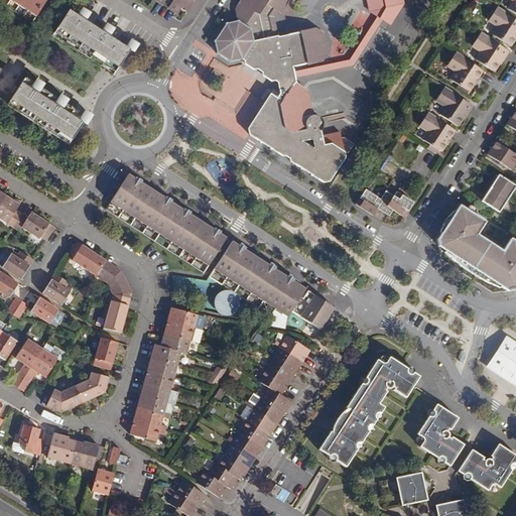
[(46,0),(0,0),(32,22),(46,0)]
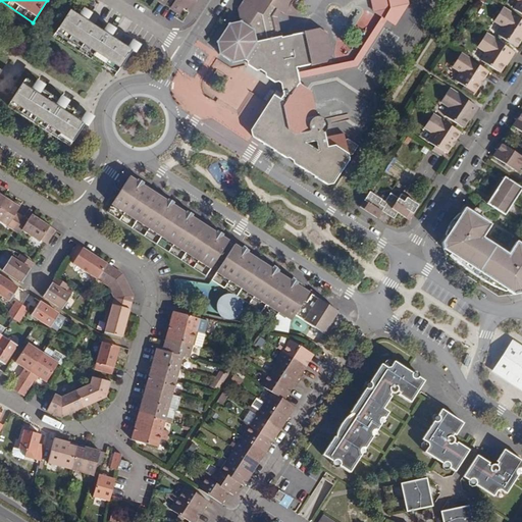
[(196,0),(175,0),(171,6),(180,13),(184,8),(189,11),(196,0)]
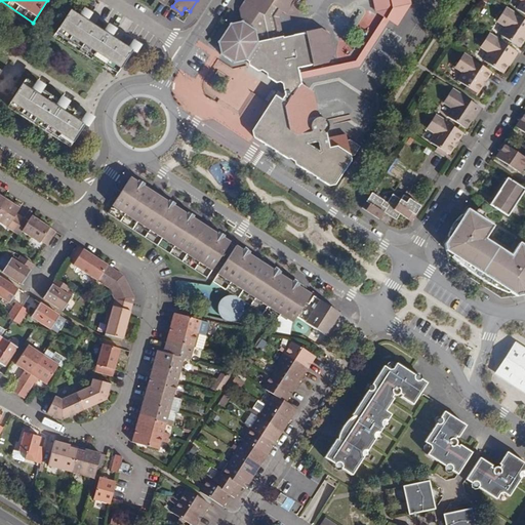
[(243,0),(236,11),(239,23),(229,25),(217,41),(219,54),(233,63),(245,62),(256,42),(267,40),(269,50),(286,61),(284,66),(289,70),(293,69),(311,65),(312,67),(327,63),(333,54),(328,34),(319,28),(305,31),(304,32),(282,37),(278,16),(281,11),(284,13),(292,0),(243,0)]
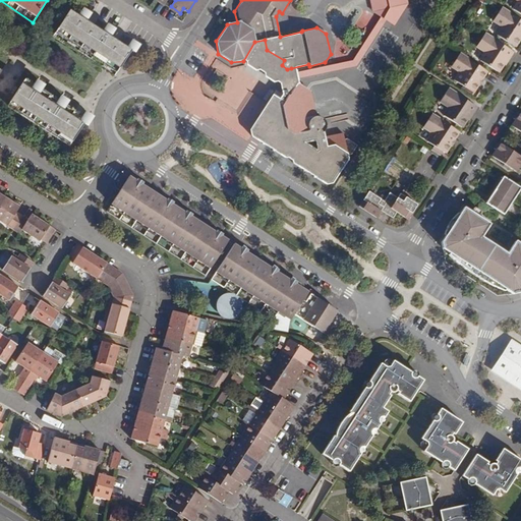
[(393,0),(358,0),(361,13),(369,18),(370,15),(375,18),(373,21),(382,26),(395,6),(393,0)]
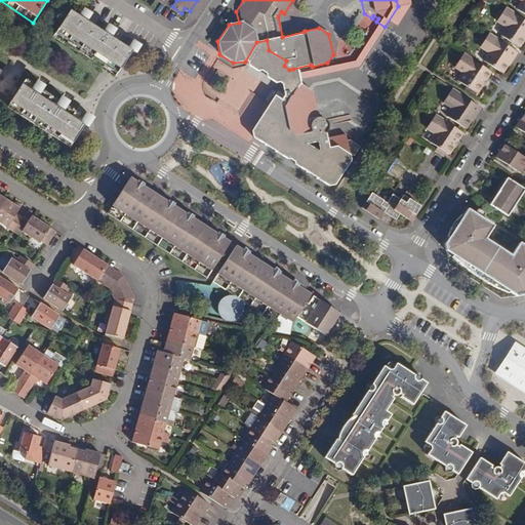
[(524,21),(505,7),(496,21),(505,27),(499,35),(518,47),(523,39),(522,38),(524,33),(524,21)]
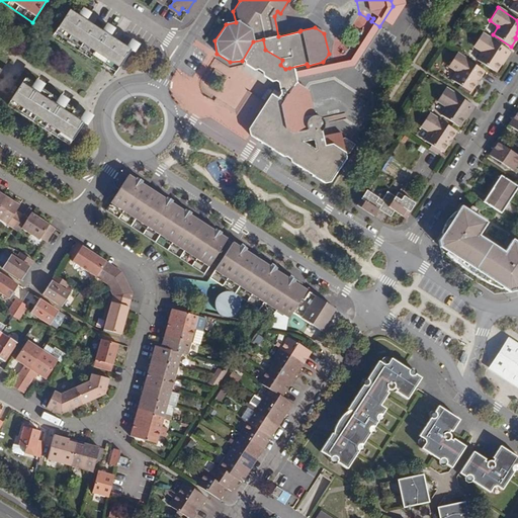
[(69,11),(53,35),(113,75),(130,50),(69,11)]
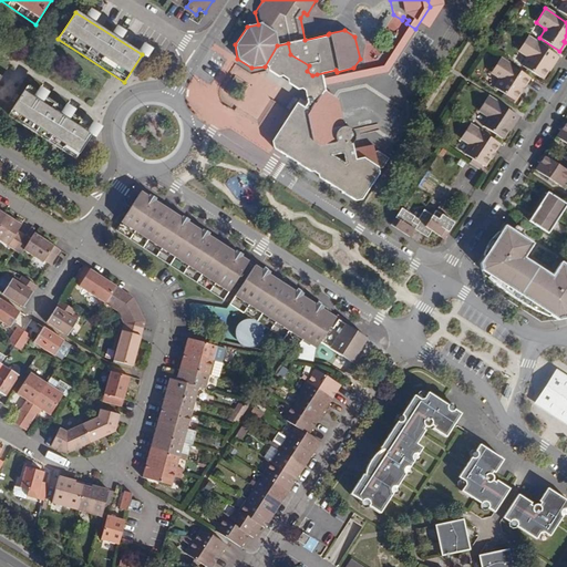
[(372,76),(406,23),(409,20),(403,17),(402,20),(369,71),(318,81),(320,88),(372,76)]
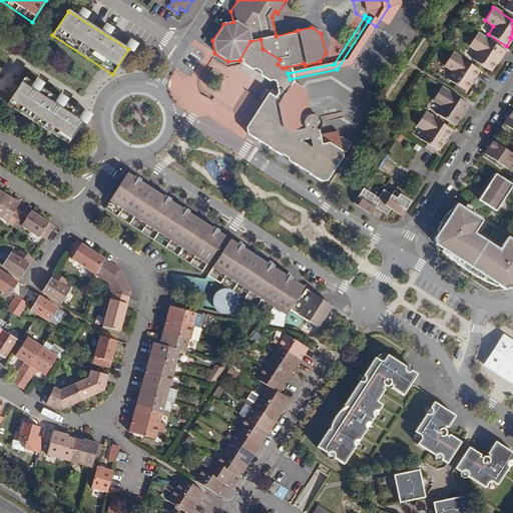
[(502,49),(477,32),(468,45),(477,51),(472,59),(490,71),(496,62),(495,61),(502,49)]
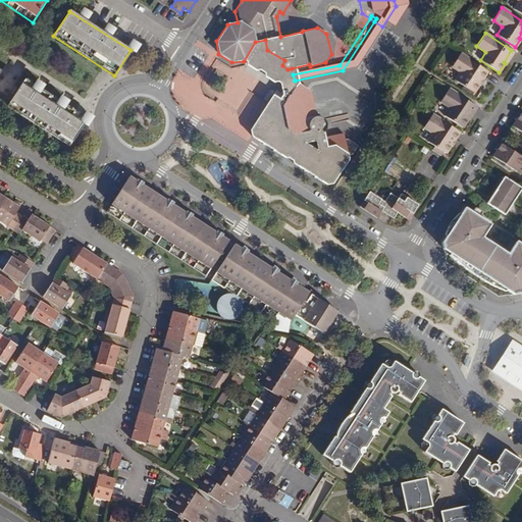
[(295,81),(293,74),(292,68),(288,69),(282,65),(284,60),(267,50),(265,40),(255,42),(244,61),(278,84),(281,96),(278,100),(282,103),(286,97),(284,91),(289,87),(296,85),(295,81)]
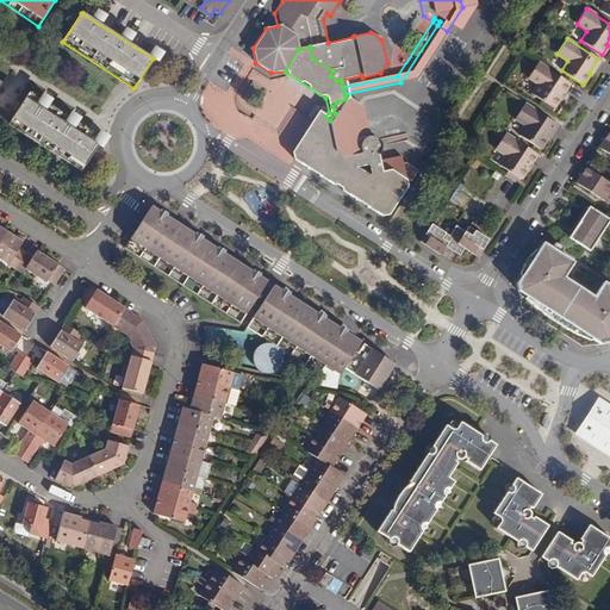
[(590,74),(592,75),(601,61),(597,58),(589,73),(590,74)]
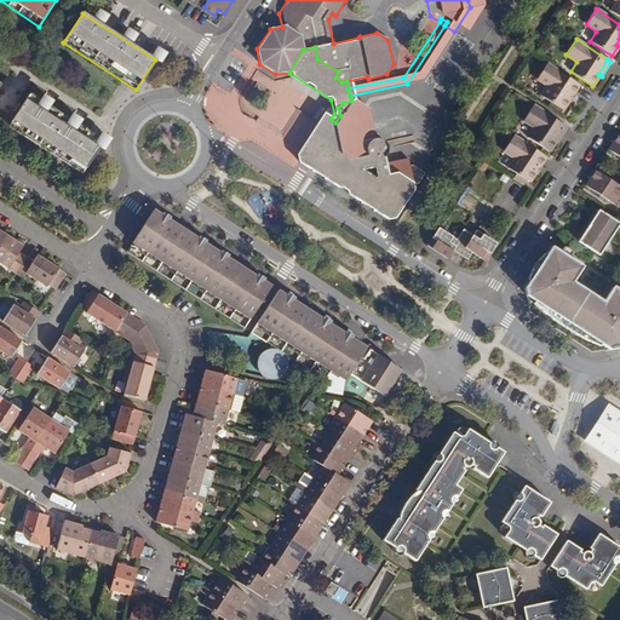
[(579,84),(546,63),(537,78),(547,85),(540,96),(551,102),(549,107),(560,113),(562,109),(563,109),(568,101),(567,99),(570,92),(573,93),(579,84)]
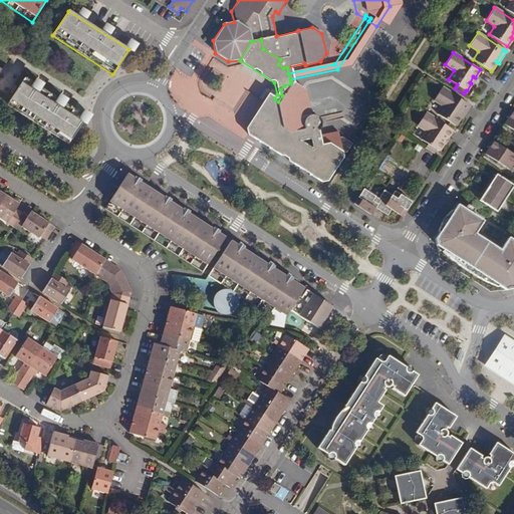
[(85,116),(25,77),(9,102),(69,142),(85,116)]
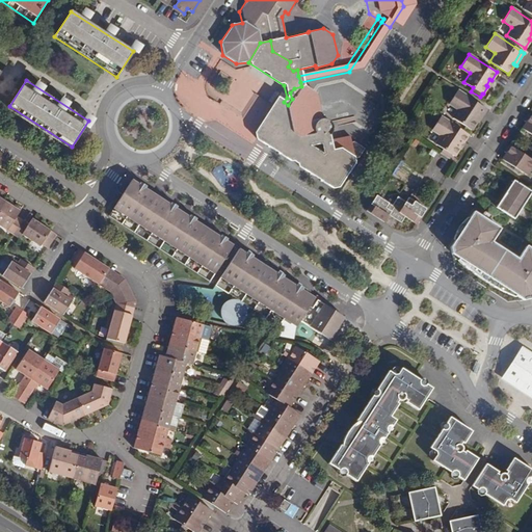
[(314,92),(303,86),(301,86),(294,88),(290,92),(292,99),(288,105),(284,102),(277,98),(271,106),(277,110),(271,121),(265,115),(254,132),(255,138),(289,160),(292,160),(297,163),(297,165),(333,188),(339,187),(363,150),(352,142),(349,142),(345,136),(327,140),(325,135),(327,133),(329,129),(328,125),(327,123),(323,120),(319,120),(314,92)]
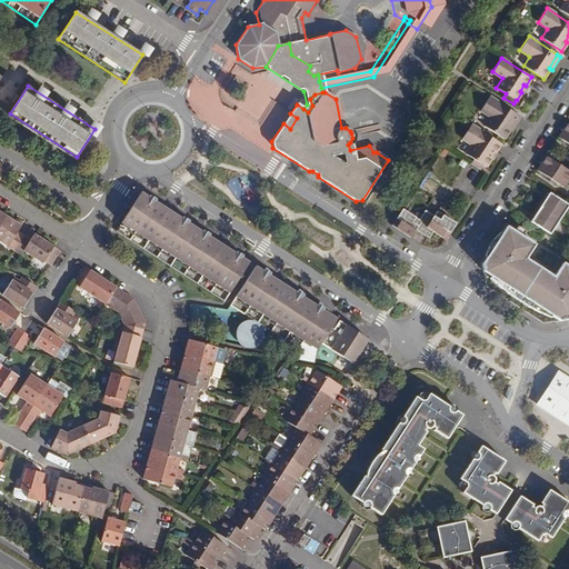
[(517,115),(489,96),(480,110),(489,116),(483,126),(503,139),(510,129),(508,128),(517,115)]
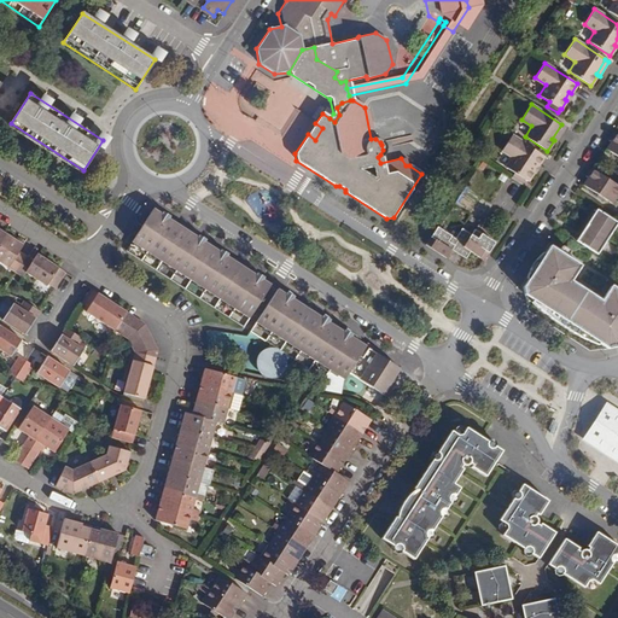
[(554,140),(555,141),(565,127),(561,124),(552,139),(554,140)]
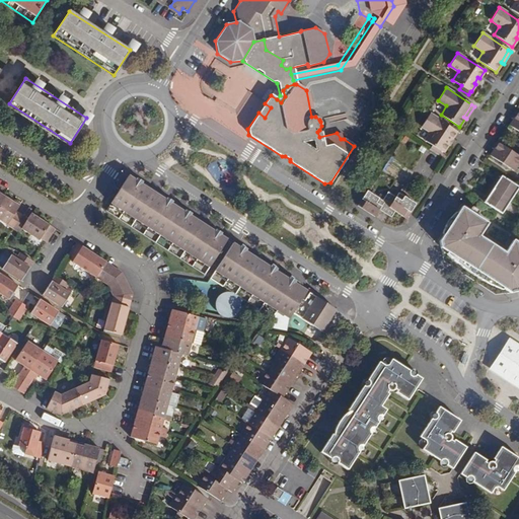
[(518,112),(516,110),(512,117),(514,119),(510,125),(518,130),(518,112)]
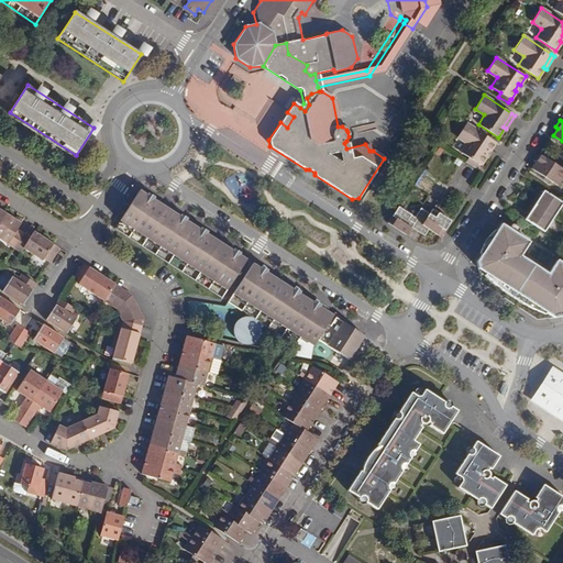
[(495,142),(465,123),(456,138),(466,143),(461,152),(468,157),(465,162),(476,168),(478,164),(481,165),(485,157),(484,156),(487,150),(489,151),(495,142)]
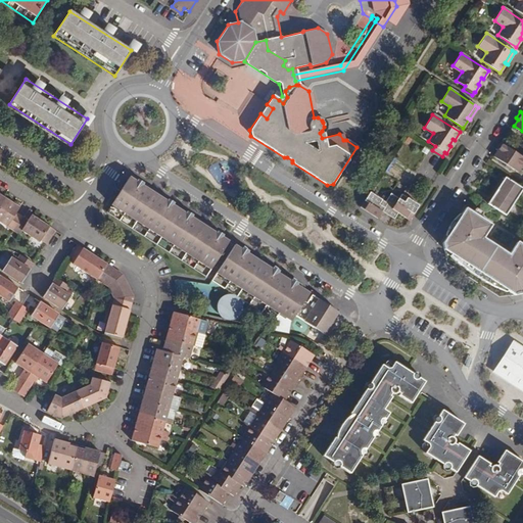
[(522,163),(522,156),(501,142),(496,148),(498,149),(493,156),(506,163),(511,167),(518,172),(522,163)]
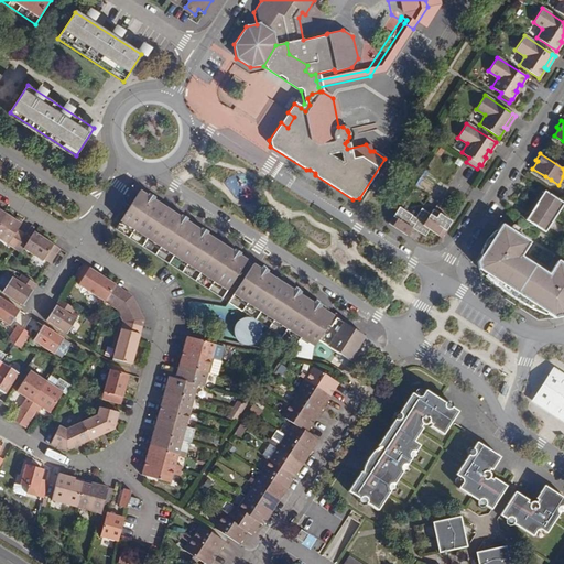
[(144,196),(138,192),(114,230),(218,297),(243,260),(237,256),(230,266),(227,264),(228,263),(236,251),(231,249),(230,251),(204,235),(197,245),(194,242),(203,229),(199,227),(197,230),(184,221),(179,231),(174,230),(183,217),(179,214),(177,217),(152,201),(145,210),(142,208),(150,195),(147,194),(144,196)]
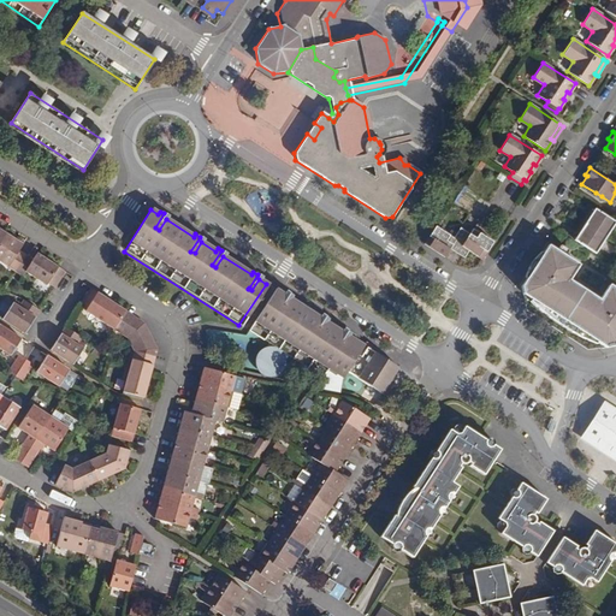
[(593,211),(584,226),(604,240),(615,224),(593,211)]
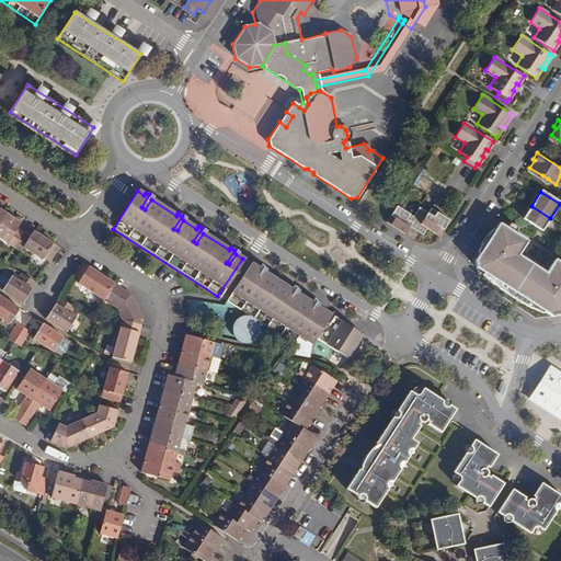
[(409,214),(396,205),(386,221),(404,233),(409,226),(414,217),(409,214)]
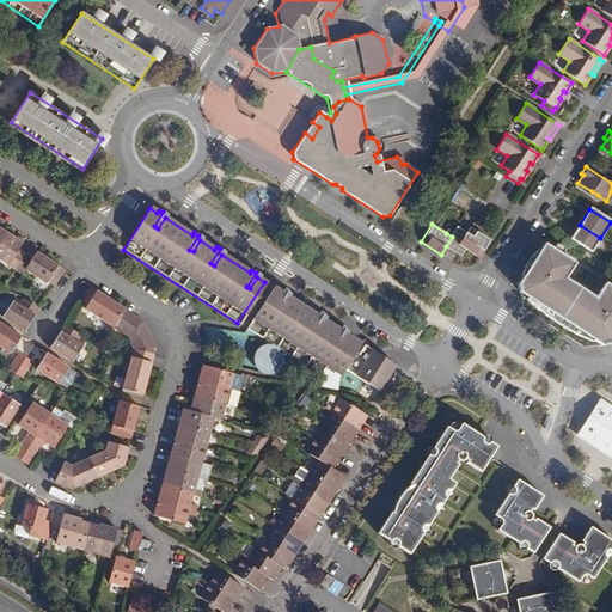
[(453,224),(446,233),(452,237),(446,246),(454,252),(459,245),(457,244),(465,232),(453,224)]
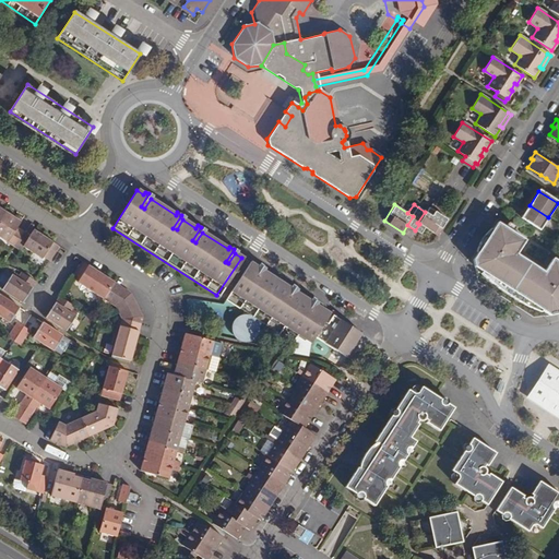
[(538,232),(548,217),(530,205),(520,219),(538,232)]
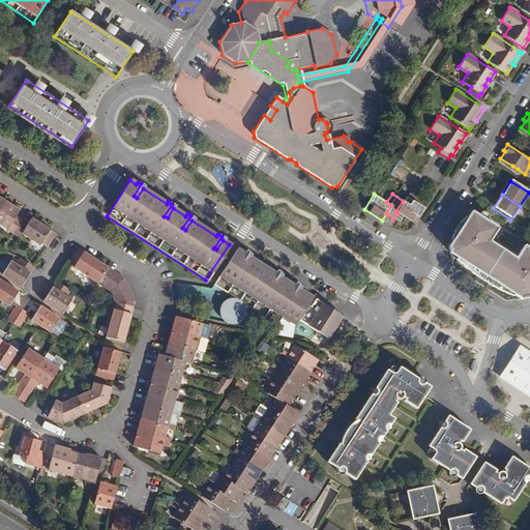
[(423,208),(406,197),(403,201),(395,211),(398,212),(401,214),(414,223),(423,208)]
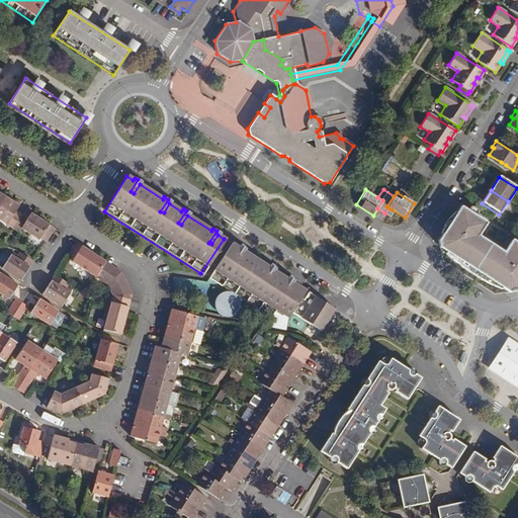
[(19,205),(6,196),(0,204),(0,221),(12,229),(21,214),(15,210),(19,205)]
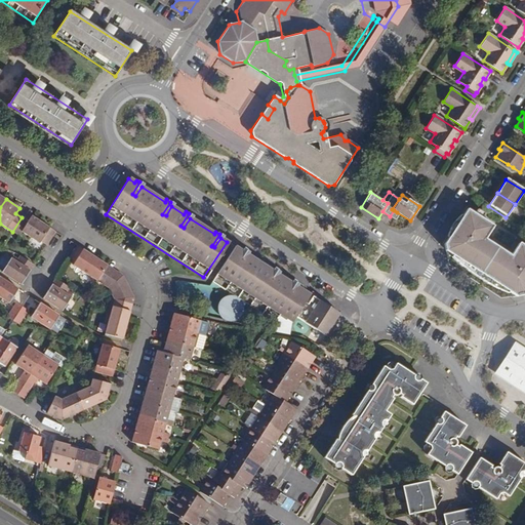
[(474,214),(468,210),(458,225),(460,226),(455,234),(453,232),(444,247),(444,251),(515,296),(523,295),(524,292),(524,247),(519,244),(511,255),(485,240),(493,227),(482,219),(474,214)]
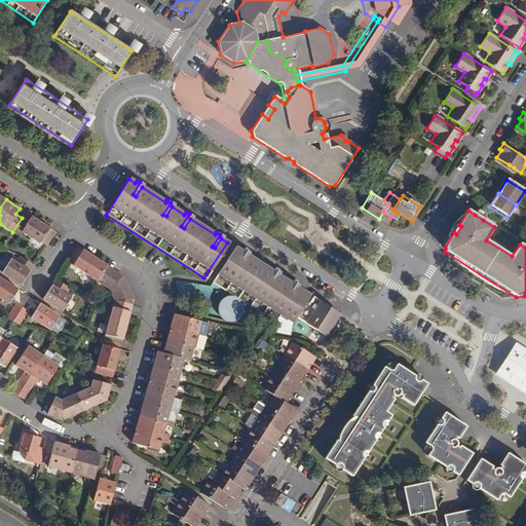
[(483,220),(486,215),(478,211),(475,215),(483,220)]
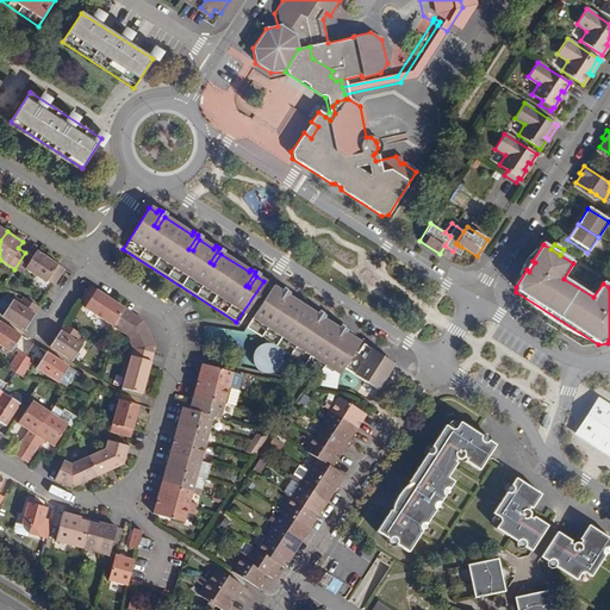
[(32,257),(25,253),(14,269),(20,274),(24,268),(45,281),(47,279),(55,284),(64,268),(37,250),(32,257)]
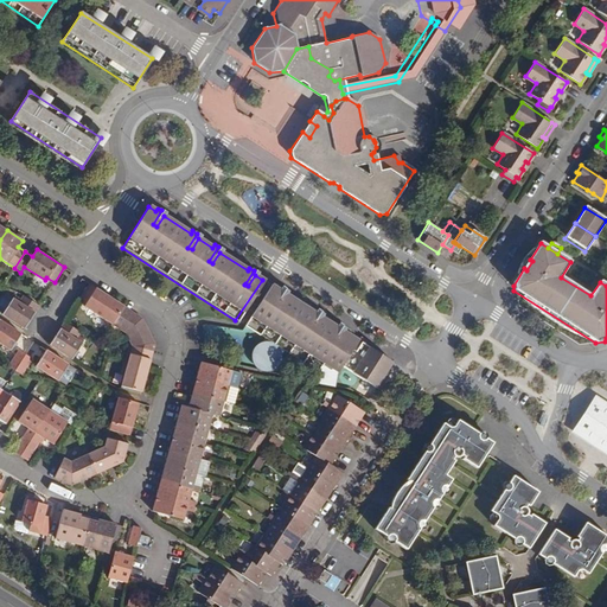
[(530,260),(528,257),(522,267),(524,268),(526,270),(532,261),(530,260)]
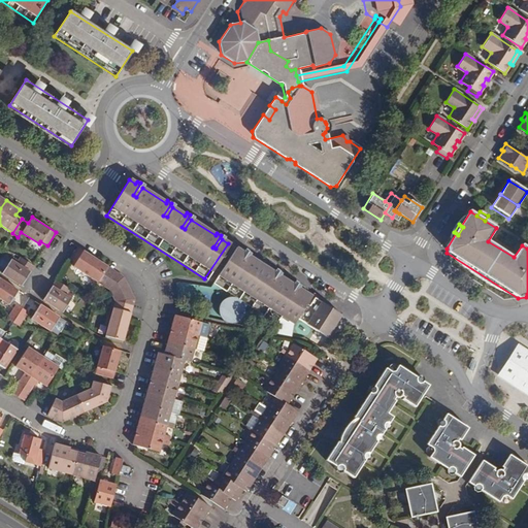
[(107,265),(77,246),(68,260),(74,264),(73,266),(103,286),(106,282),(106,281),(111,272),(106,268),(107,265)]
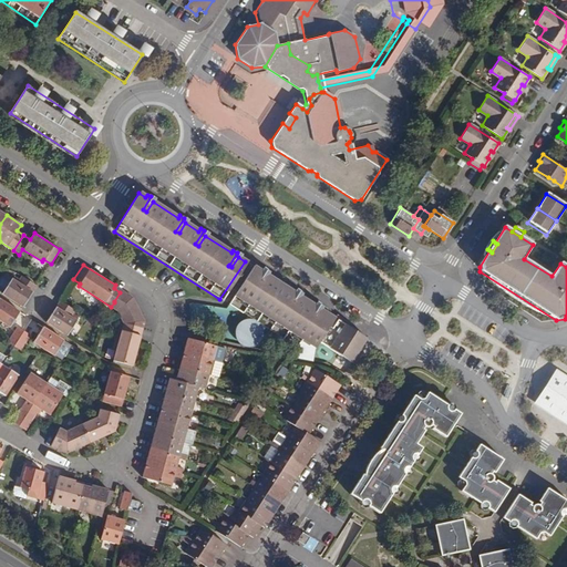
[(257,269),(250,265),(226,303),(250,319),(249,321),(248,321),(245,321),(243,321),(240,321),(237,322),(235,323),(234,326),(233,328),(232,330),(232,333),(232,336),(232,338),(234,341),(235,342),(237,344),(238,344),(244,346),(245,346),(247,346),(250,344),(253,343),(254,341),(255,339),(256,336),(256,334),(256,333),(256,331),(256,328),(254,326),(255,322),(292,347),(295,343),(297,343),(295,357),(310,361),(311,349),(305,348),(305,340),(313,347),(317,342),(348,362),(363,339),(338,321),(339,318),(332,313),(330,317),(317,308),(311,317),(308,315),(316,302),(312,300),(310,303),(297,295),(291,303),(287,301),(296,289),(292,287),(290,290),(265,274),(258,282),(255,280),(263,268),(259,267),(257,269)]
